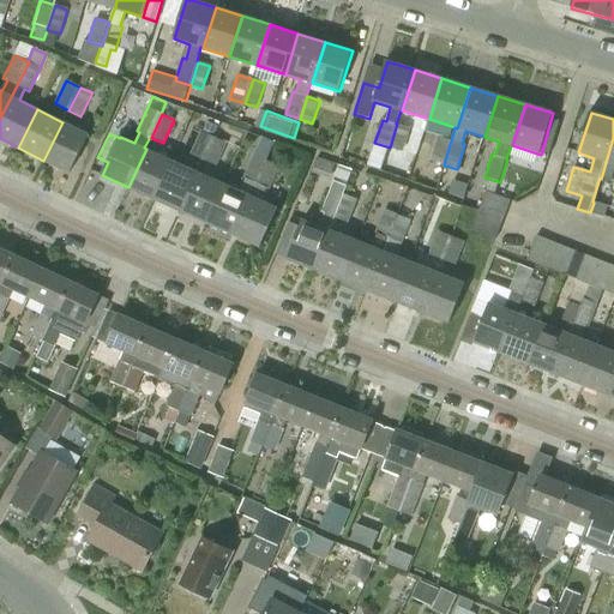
[(557,121),(552,120),(541,152),(547,154),(557,121)]
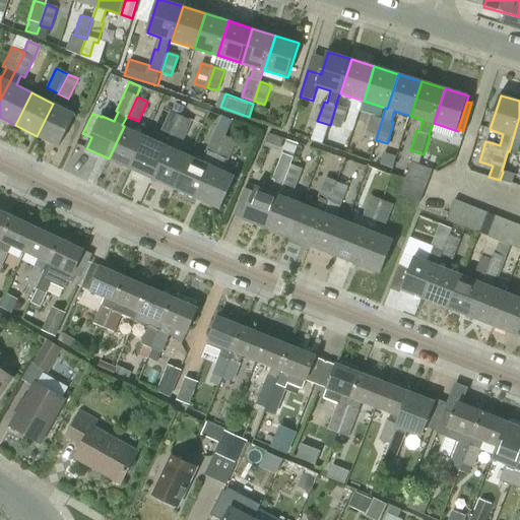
[(53,104),(37,136),(60,147),(76,115),(53,104)]
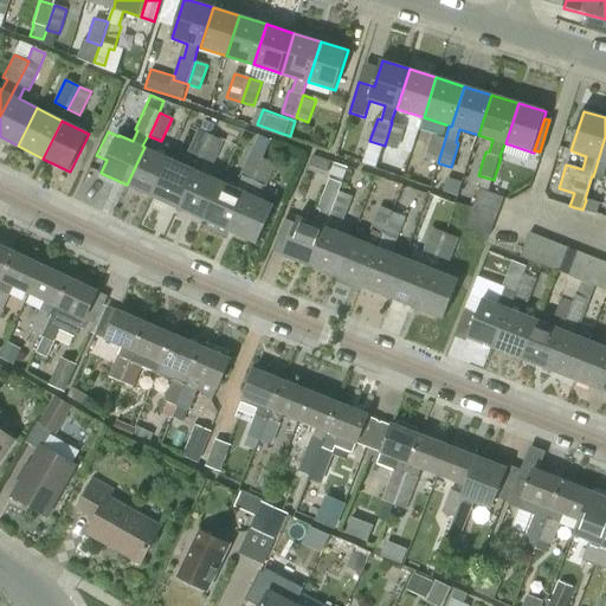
[(405,127),(392,122),(385,146),(398,150),(405,127)]
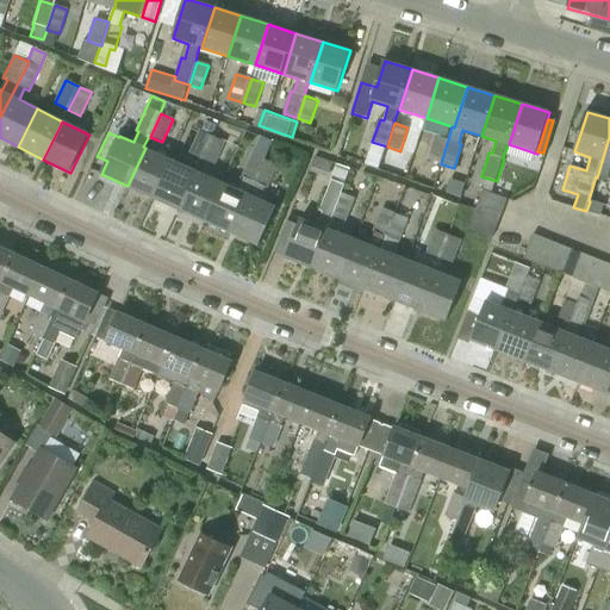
[(188,154),(203,160),(213,137),(199,130),(188,154)]
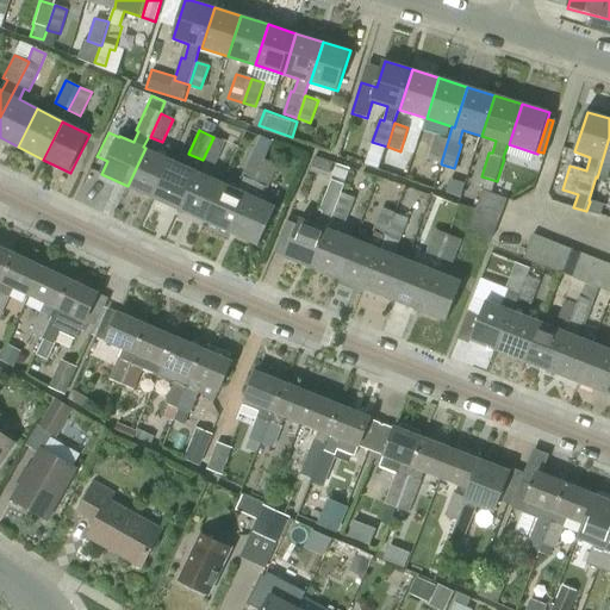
[(435,136),(428,159),(431,160),(430,166),(439,168),(440,163),(441,163),(448,139),(435,136)]
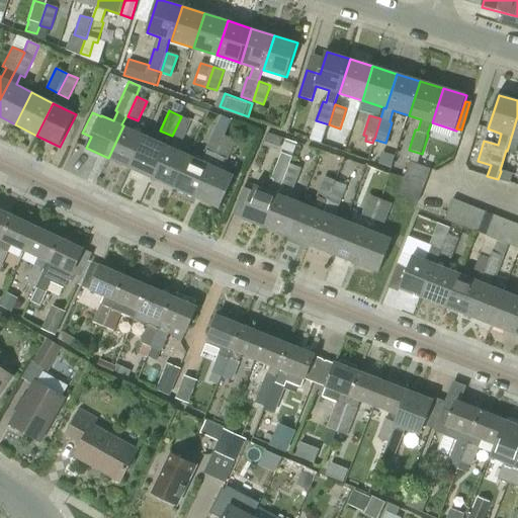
[(181,116),(172,136),(183,141),(191,121),(181,116)]
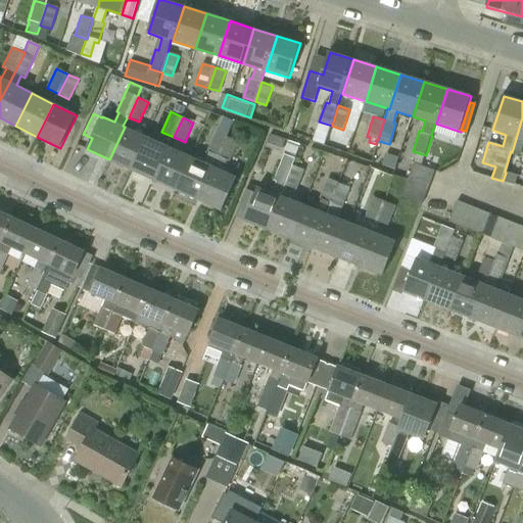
[(522,144),(522,117),(512,152),(520,154),(522,144)]
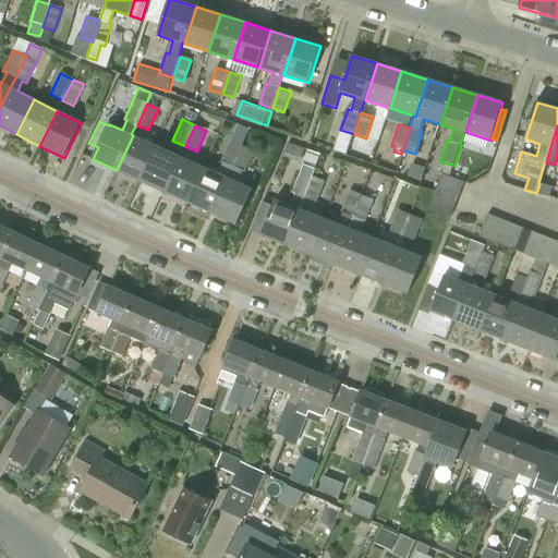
[(117,170),(141,182),(157,146),(133,135),(117,170)]
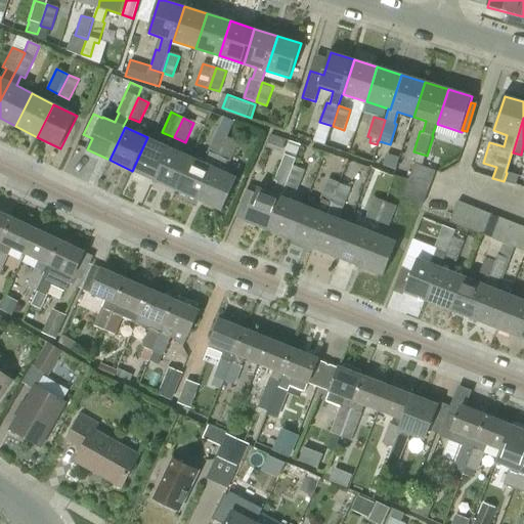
[(177,191),(200,202),(228,138),(216,132),(207,153),(209,154),(205,163),(192,158),(177,191)]
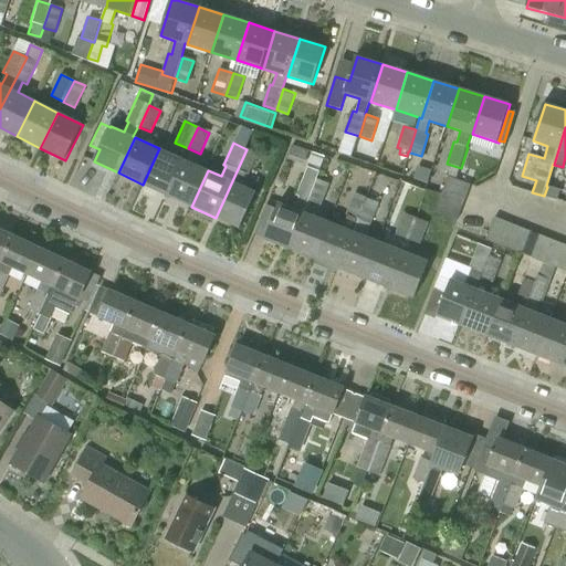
[(143,185),(167,195),(184,159),(159,148),(143,185)]
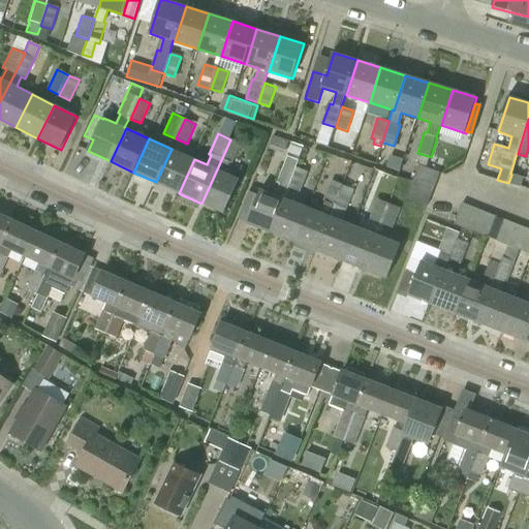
[(230,139),(201,204),(224,214),(240,180),(224,174),(228,163),(231,164),(241,145),(230,139)]
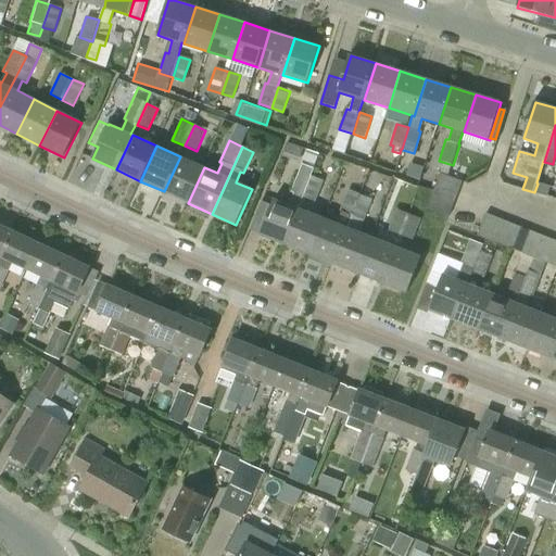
[(164,191),(188,203),(204,167),(180,156),(164,191)]
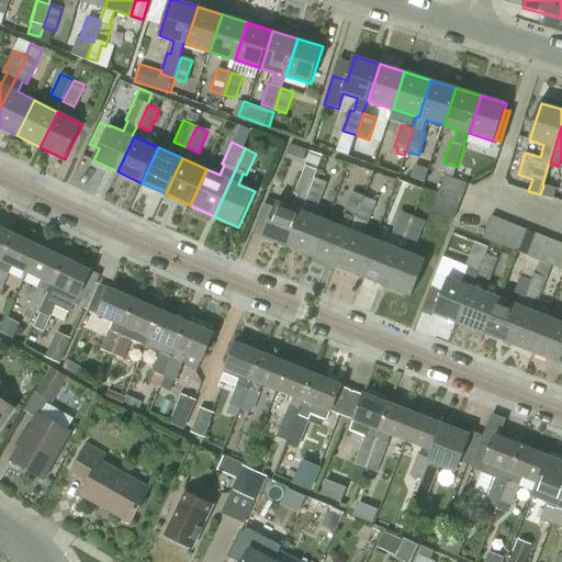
[(263,239),(289,249),(303,212),(301,212),(306,200),(307,201),(316,179),(314,178),(316,170),(305,166),(293,194),(296,195),(292,208),(278,202),(263,239)]
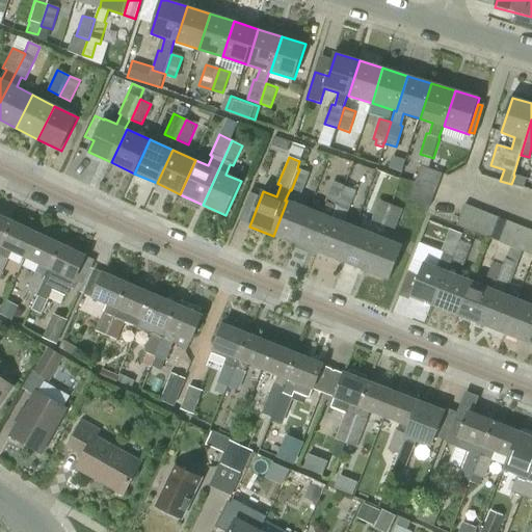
[(421,166),(417,179),(439,186),(443,175),(421,166)]
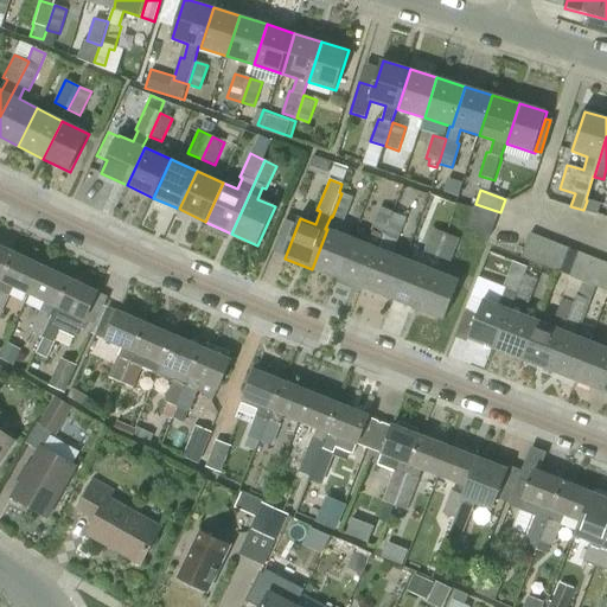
[(353,198),(342,193),(332,217),(344,221),(353,198)]
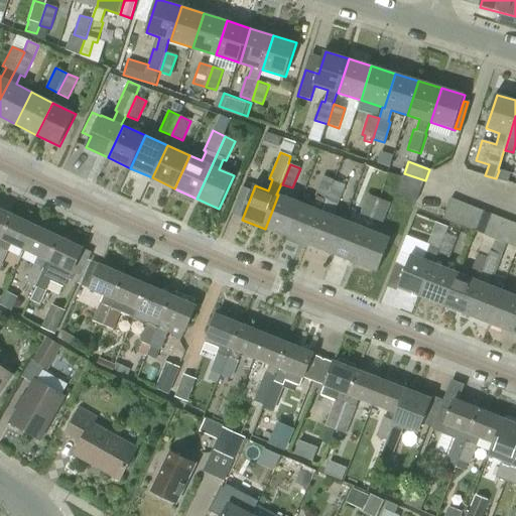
[(511,174),(499,170),(496,178),(508,182),(511,174)]
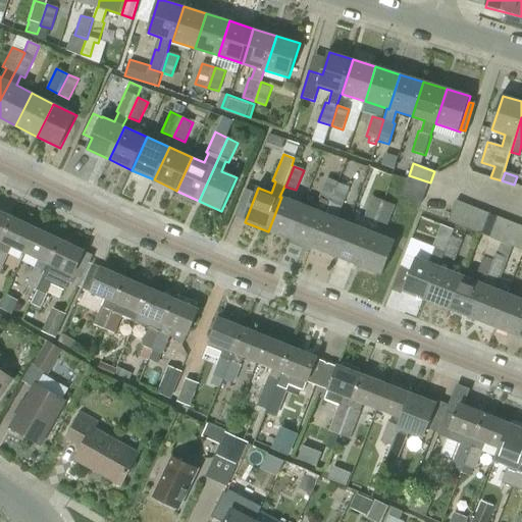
[(409,175),(405,185),(426,193),(430,183),(409,175)]
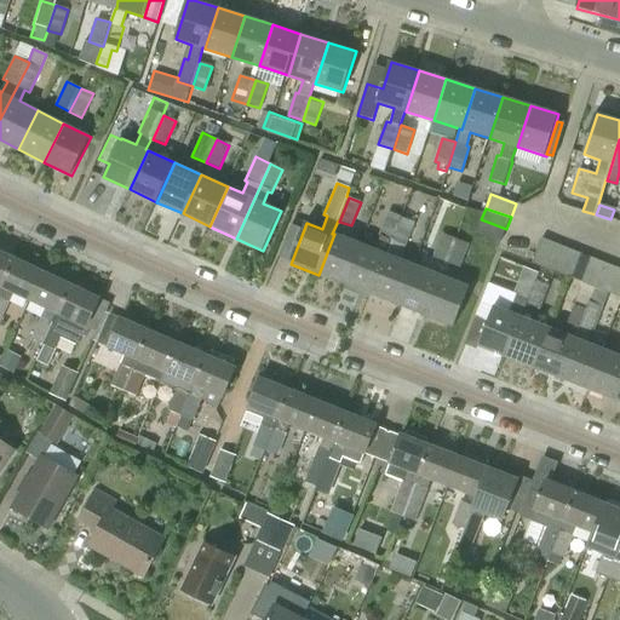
[(345,286),(372,297),(403,219),(388,212),(373,250),(361,245),(345,286)]
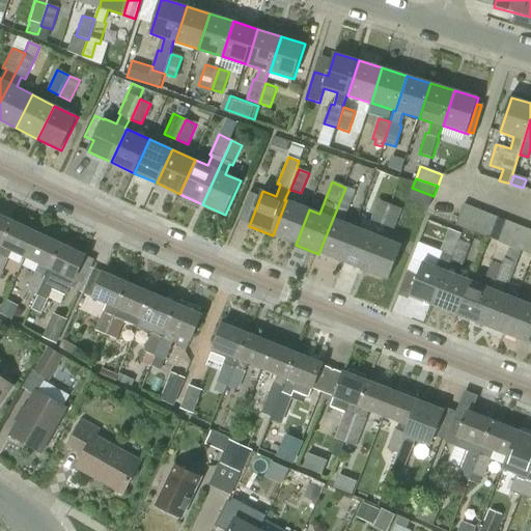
[(318,254),(342,263),(357,229),(342,223),(356,192),(345,188),(318,254)]
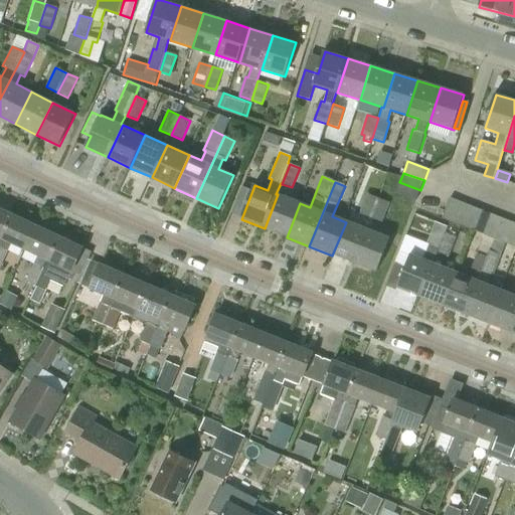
[(420,190),(399,182),(395,194),(415,202),(420,190)]
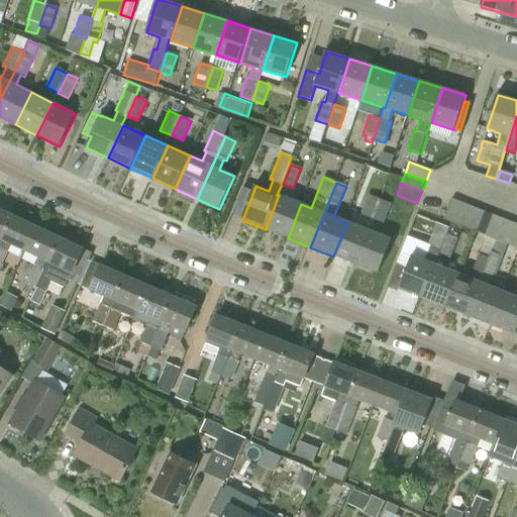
[(266,229),(288,238),(301,204),(279,195),(266,229)]
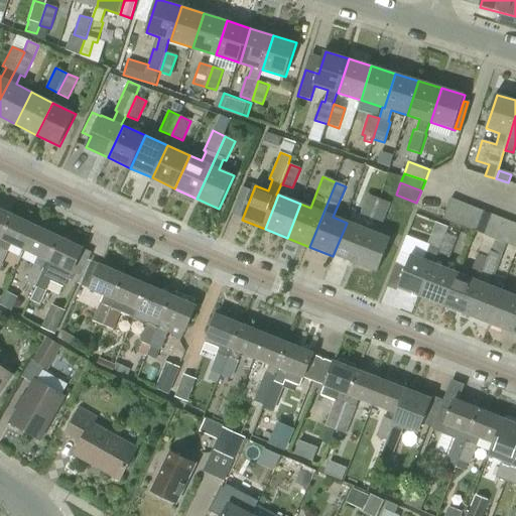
[(360,214),(373,220),(381,200),(368,195),(360,214)]
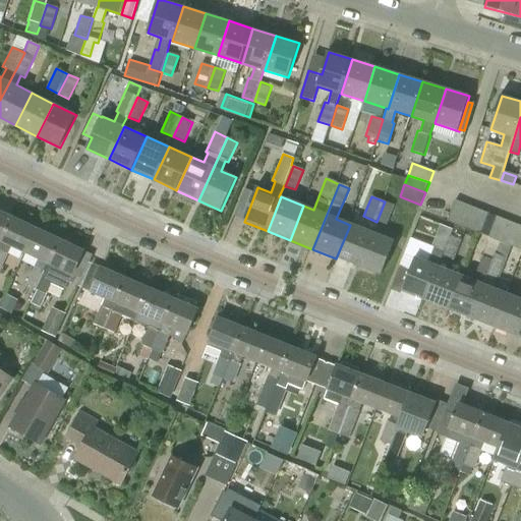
[(447,222),(460,227),(468,206),(455,200),(447,222)]
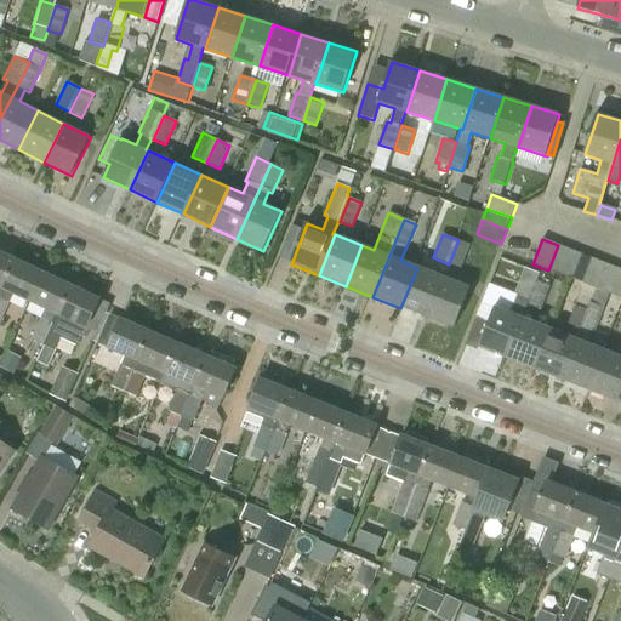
[(459,240),(449,265),(460,269),(469,245),(459,240)]
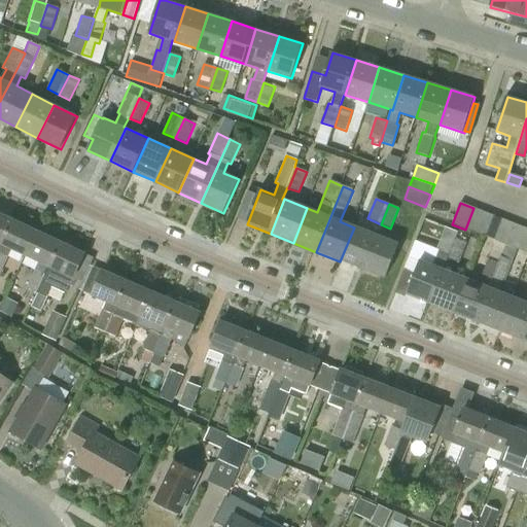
[(465,230),(476,234),(484,212),(473,208),(465,230)]
